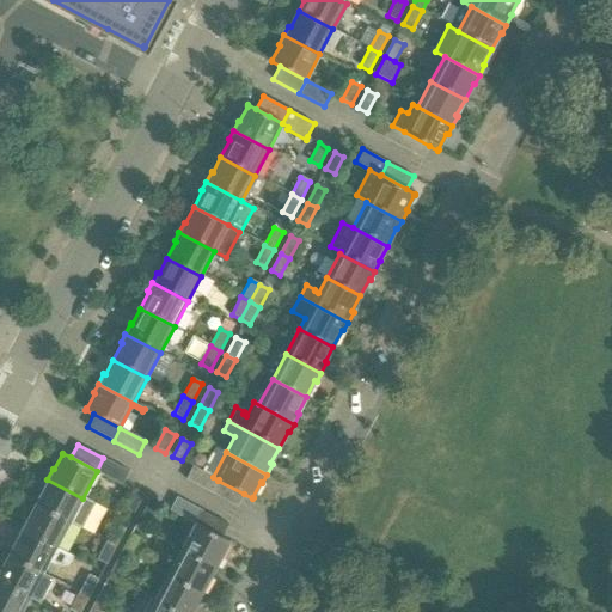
[(129,472),(103,458),(97,471),(122,484),(129,472)]
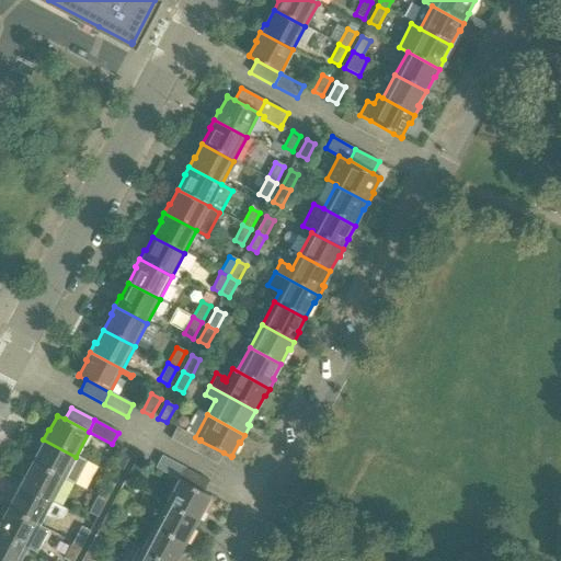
[(171,439),(194,451),(199,441),(201,439),(195,437),(178,427),(171,439)]
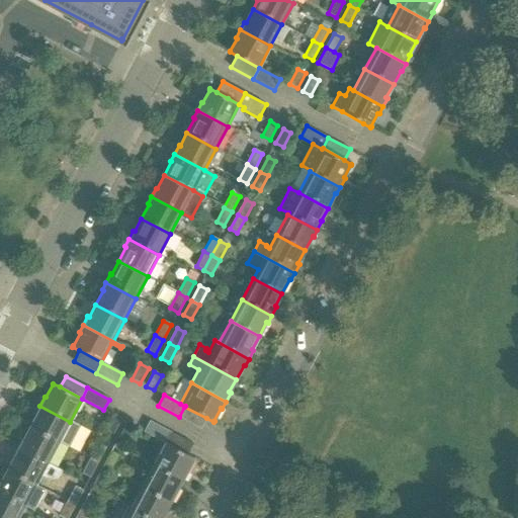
[(29,428),(58,443),(67,447),(78,426),(70,422),(39,406),(36,413),(37,413),(29,428)]
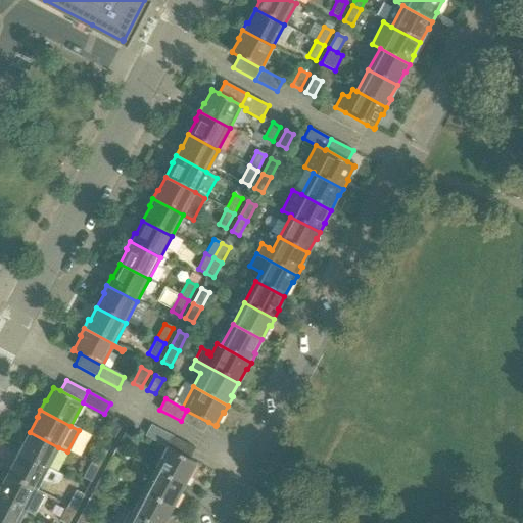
[(186,411),(181,421),(202,433),(208,422),(186,411)]
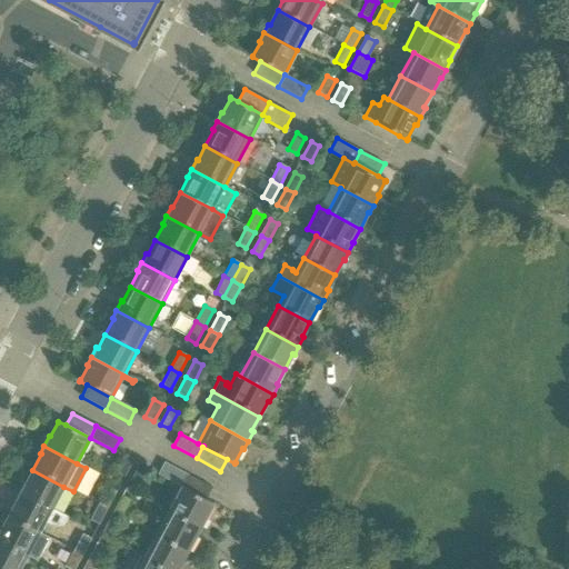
[(116,471),(123,476),(132,460),(125,455),(116,471)]
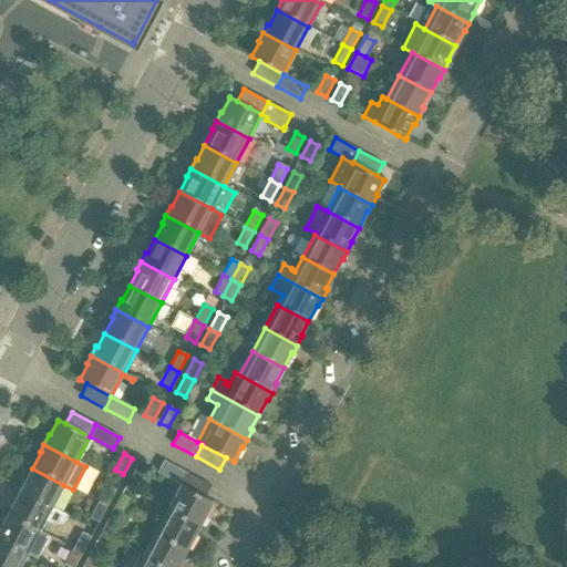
[(138,461),(130,477),(138,482),(146,466),(138,461)]
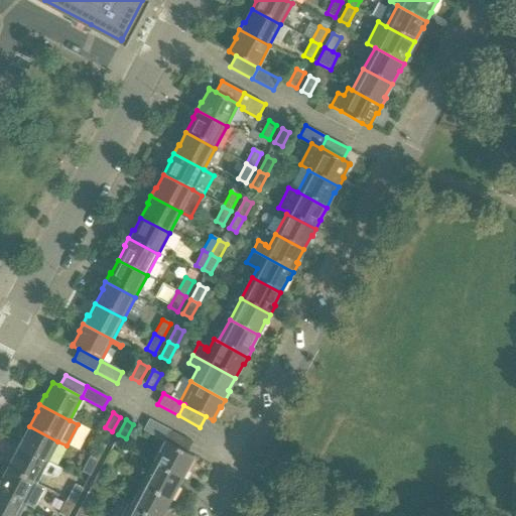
[(143,430),(164,442),(170,430),(149,419),(143,430)]
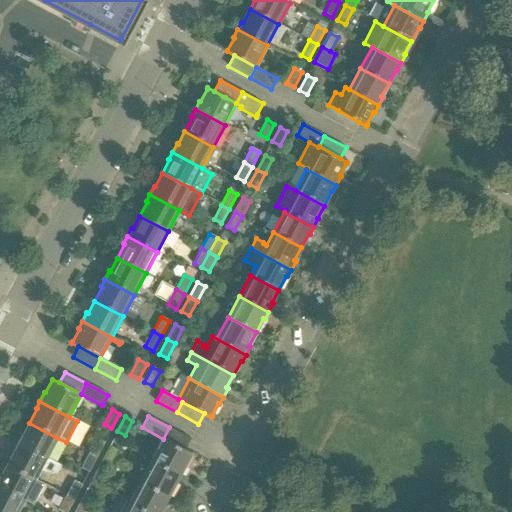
[(21,434),(17,443),(46,458),(57,438),(29,423),(23,435),(21,434)]
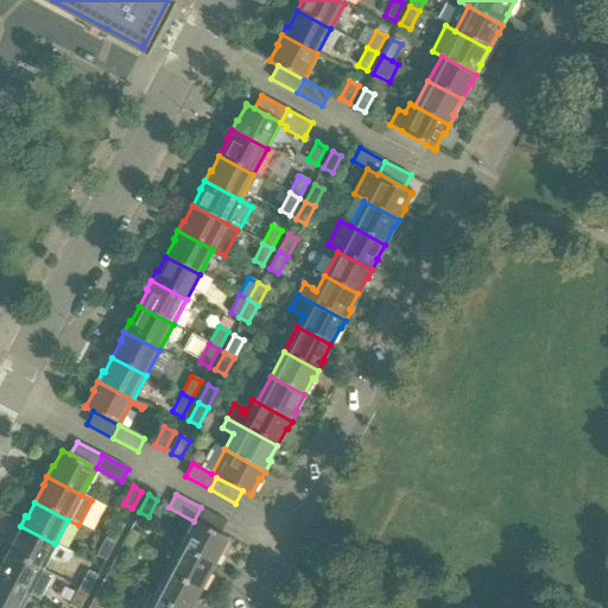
[(201,507),(194,521),(219,534),(220,533),(227,520),(201,507)]
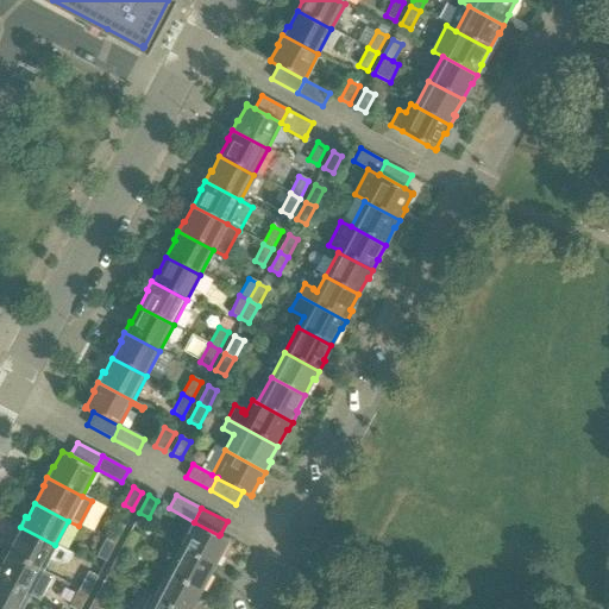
[(114,521),(105,538),(114,542),(124,526),(114,521)]
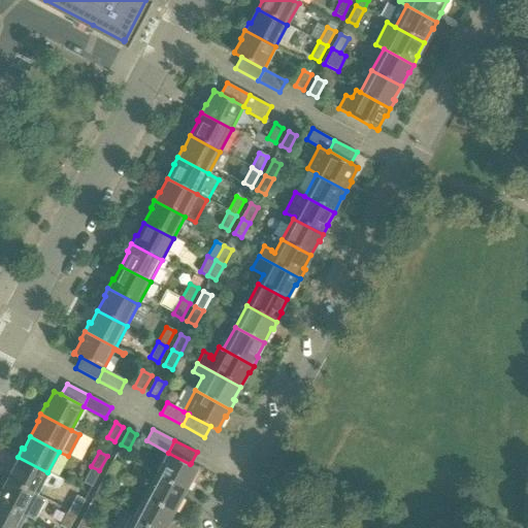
[(168,453),(156,474),(187,491),(191,482),(190,482),(197,468),(198,467),(191,463),(190,464),(168,453)]
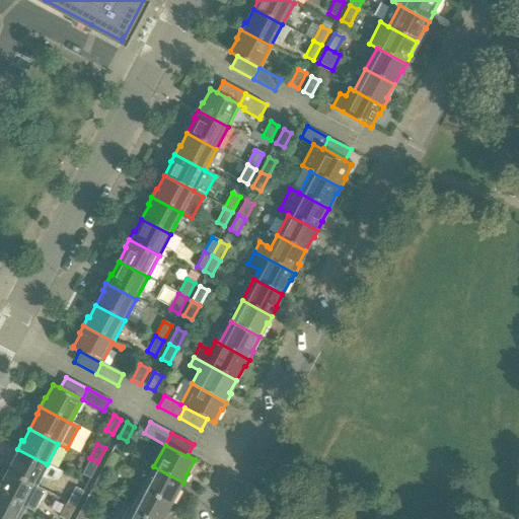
[(14,457),(6,471),(35,487),(41,477),(57,482),(62,472),(47,464),(17,449),(13,456),(14,457)]
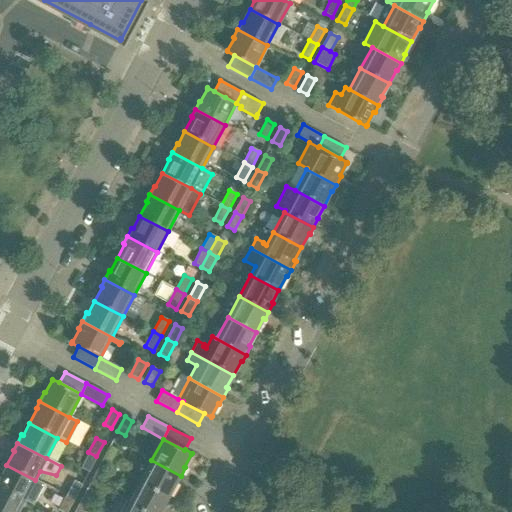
[(109,445),(102,459),(109,464),(117,449),(109,445)]
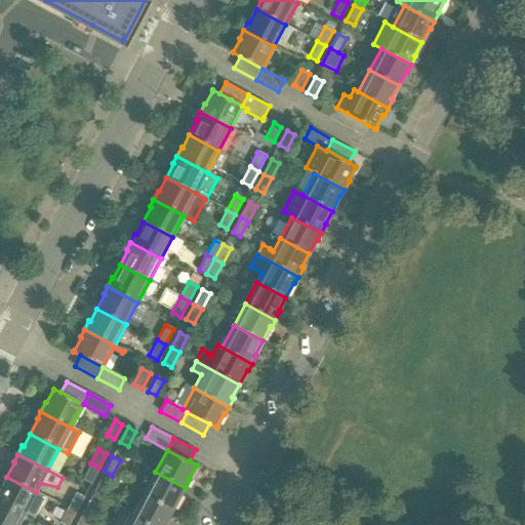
[(98,468),(90,463),(83,479),(90,483),(98,468)]
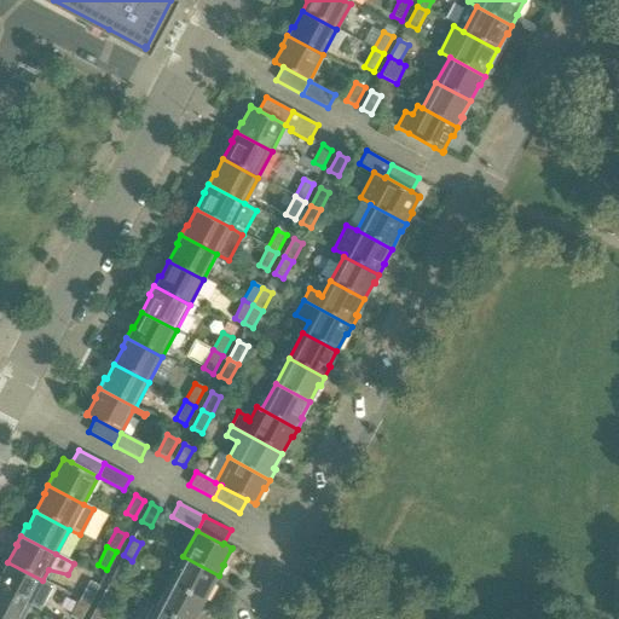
[(132,561),(123,555),(114,573),(122,578),(132,561)]
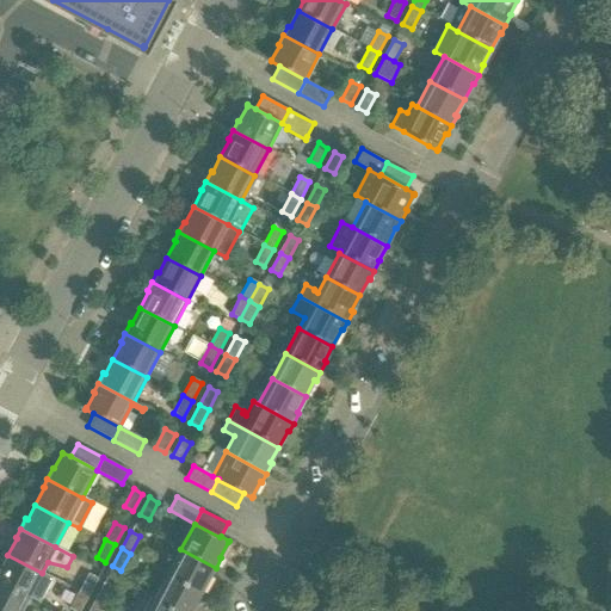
[(180,549),(167,574),(201,592),(210,575),(211,576),(216,568),(180,549)]
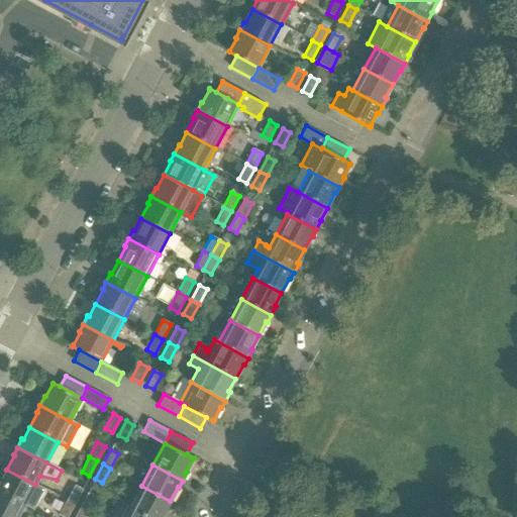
[(0,493),(24,506),(35,485),(6,470),(0,482),(0,493)]
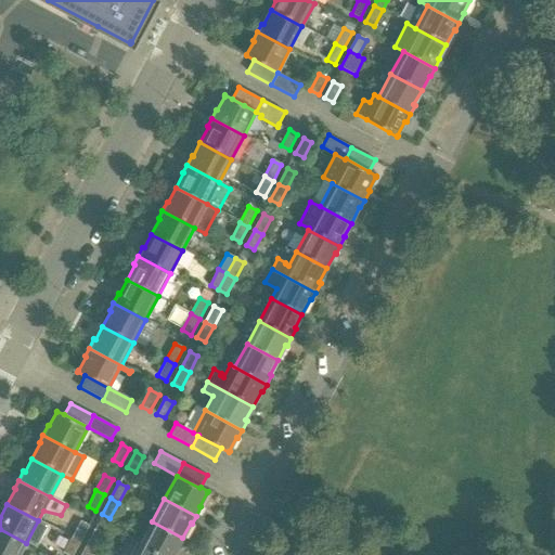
[(80,520),(72,537),(80,541),(89,525),(80,520)]
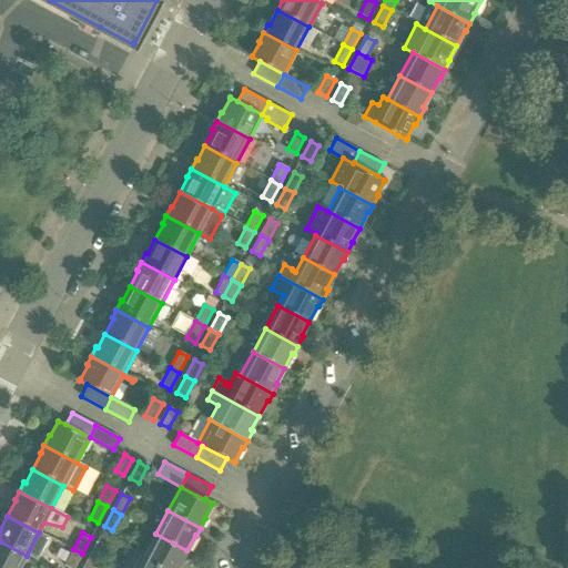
[(50,534),(42,550),(66,560),(73,544),(50,534)]
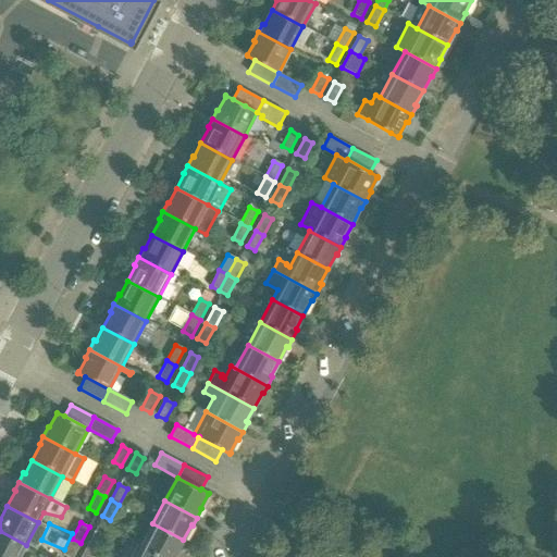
[(152,523),(140,547),(159,556),(175,556),(177,555),(176,554),(183,540),(152,523)]
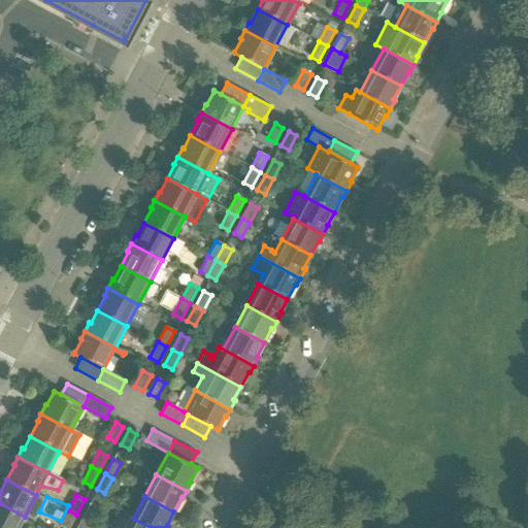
[(90,502),(81,517),(90,521),(98,506),(90,502)]
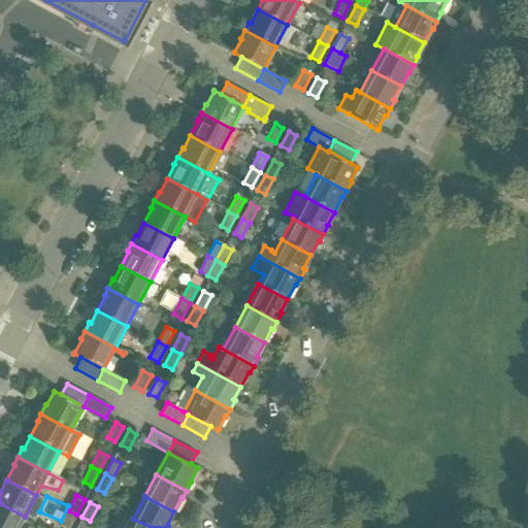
[(0,527),(18,527),(25,517),(0,503),(0,527)]
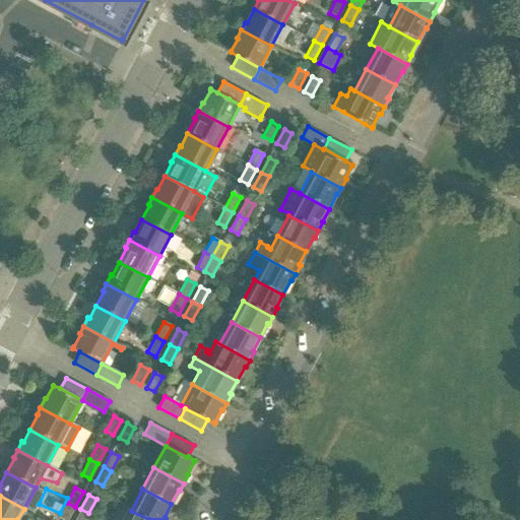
[(67,519),(75,507),(67,503),(59,517),(64,519),(67,519)]
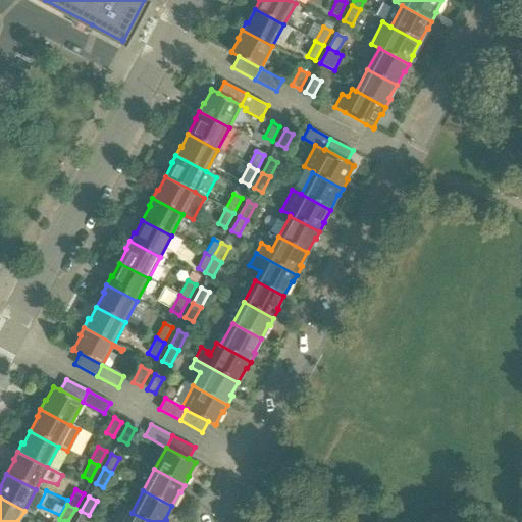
[(85,521),(89,515),(81,511),(74,521),(85,521)]
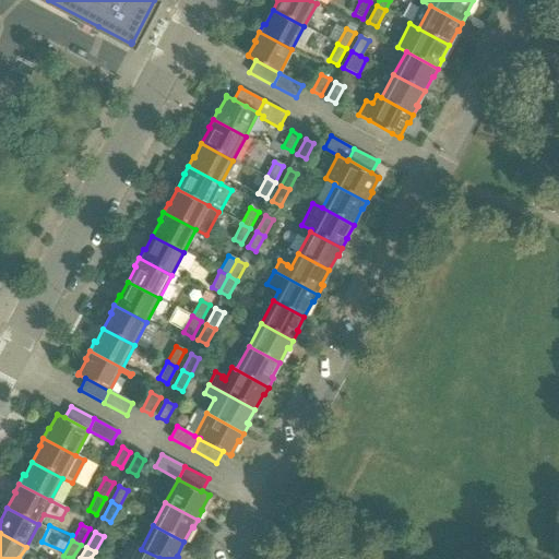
[(159,558),(141,549),(134,558),(159,558)]
